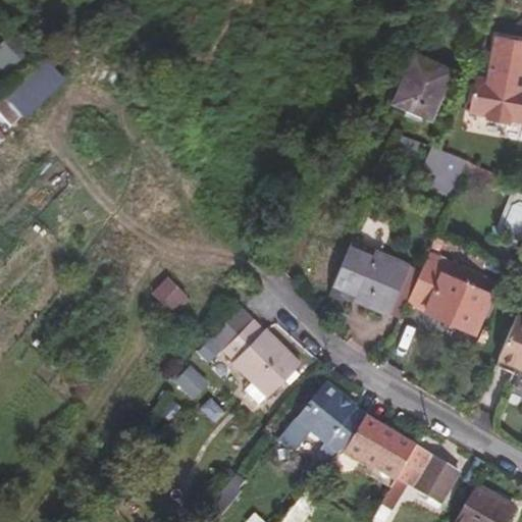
[(521,43),(492,40),(488,81),(472,80),(469,113),(485,115),(496,121),(500,122),(504,121),(511,119),(521,119),(521,43)]
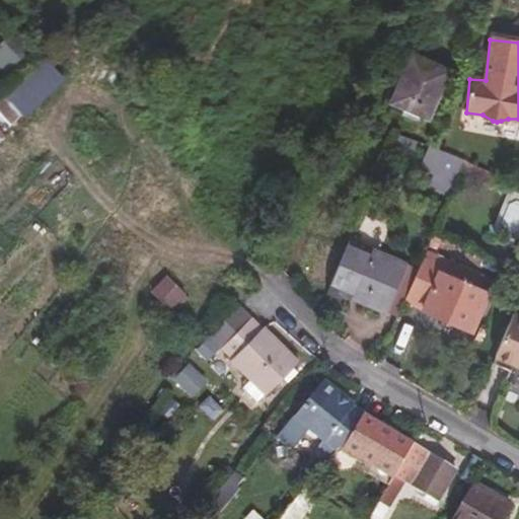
[(428,118),(446,75),(413,61),(394,104),(428,118)]
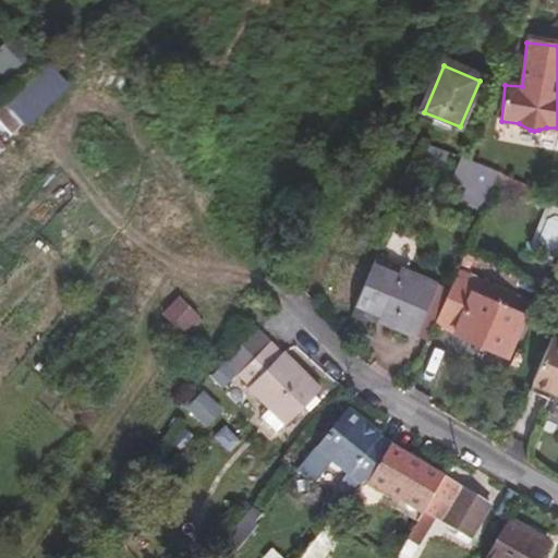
[(497,172),(462,159),(455,179),(466,184),(488,193),(493,182),(497,172)]
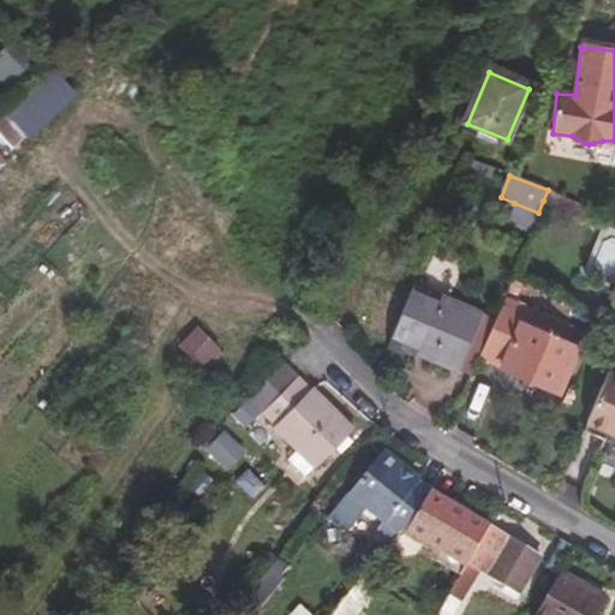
[(587,206),(548,190),(543,201),(584,218),(587,206)]
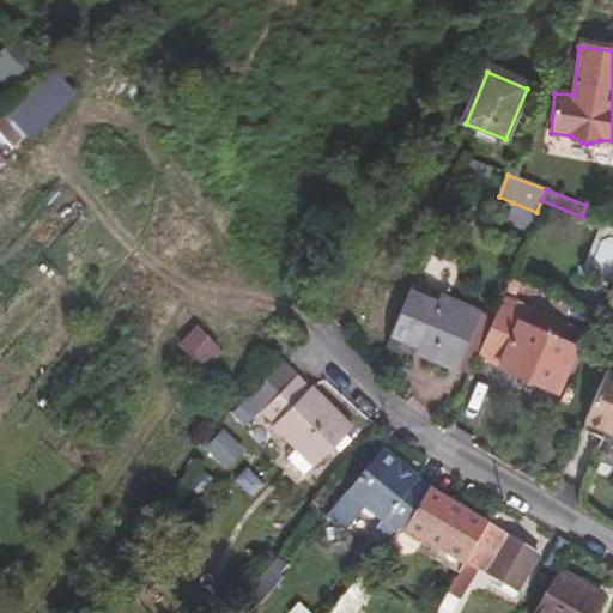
[(536,212),(513,202),(508,216),(530,225),(536,212)]
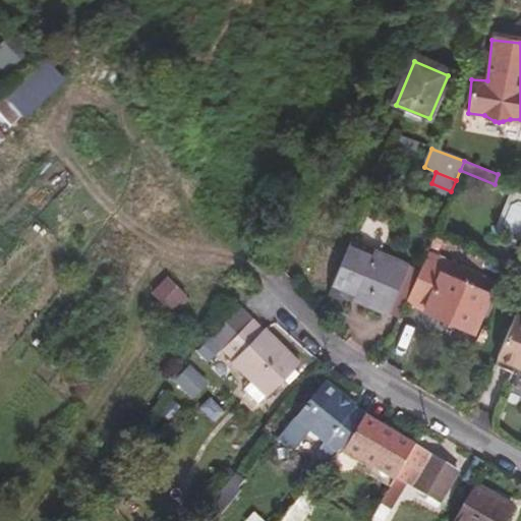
[(408,256),(352,234),(332,280),(390,303),(408,256)]
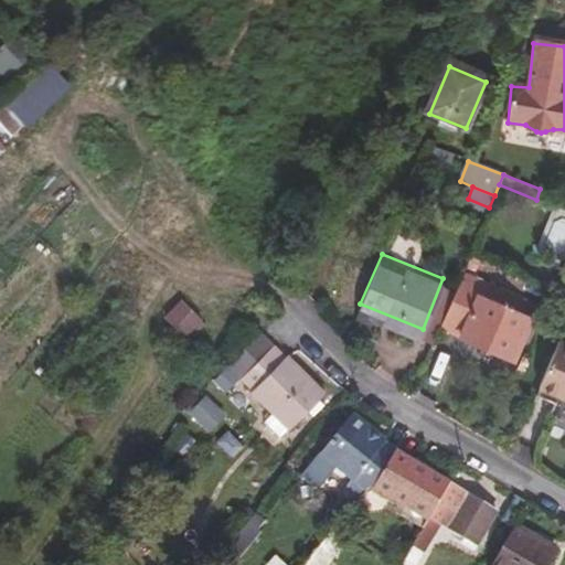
[(479,260),(469,256),(464,267),(473,273),(479,260)]
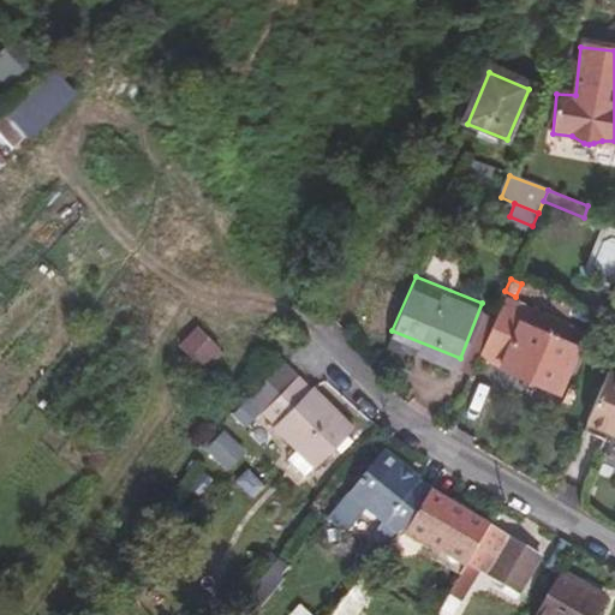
[(503,296),(497,309),(478,354),(562,388),(585,329),(503,296)]
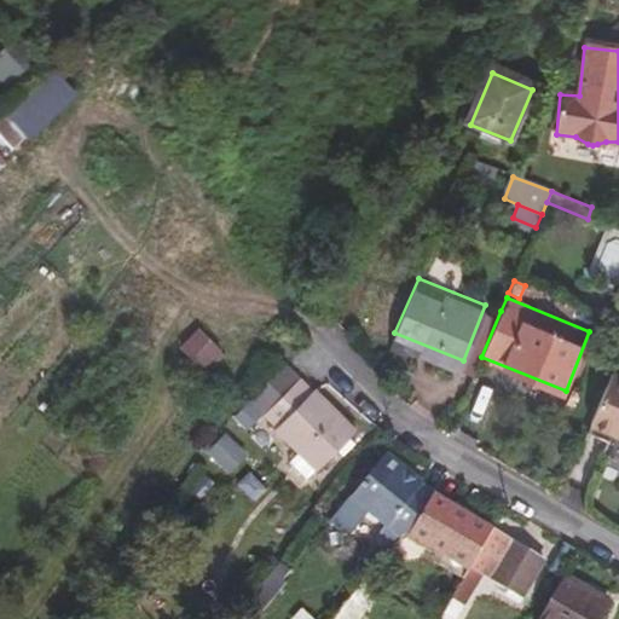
[(501,311),(485,305),(463,360),(478,366),(481,357),(501,311)]
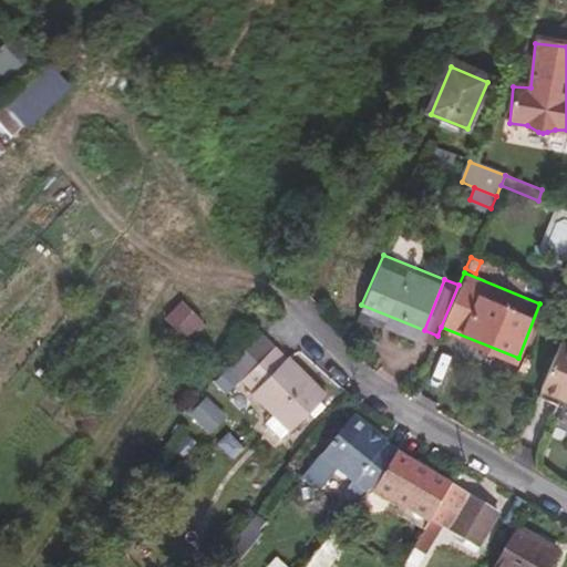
[(266,331),(247,350),(259,362),(277,343),(266,331)]
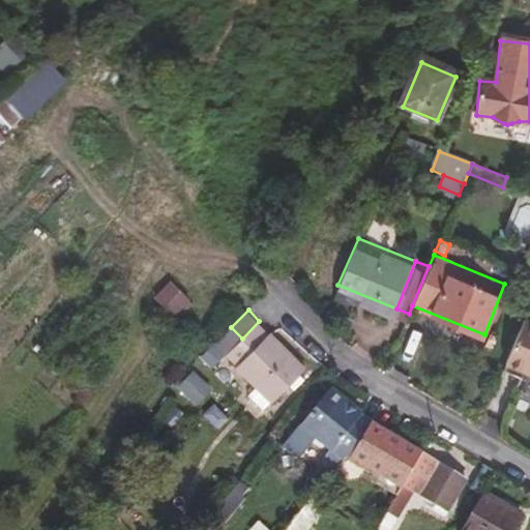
[(529,318),(524,316),(505,359),(529,369),(529,318)]
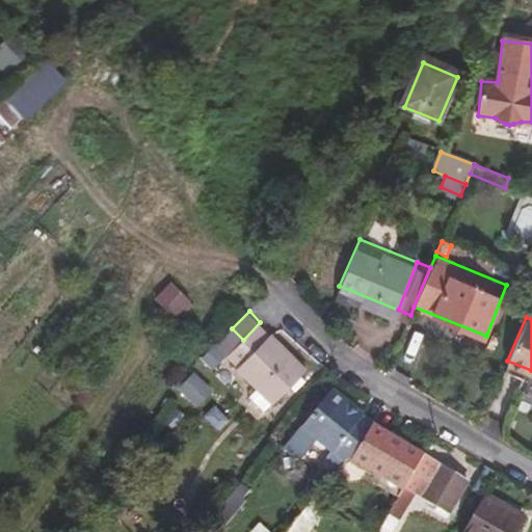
[(261,323),(244,341),(291,389),(308,369),(261,323)]
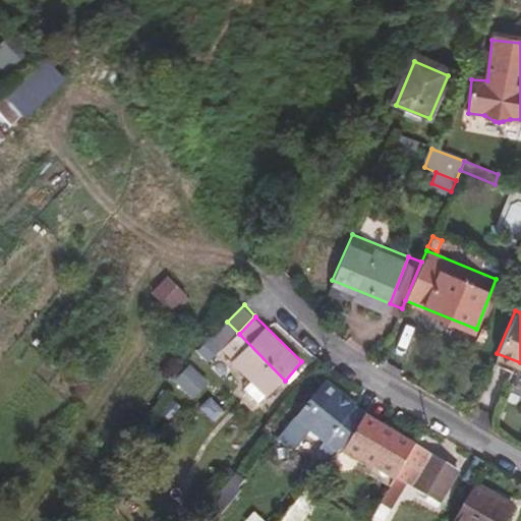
[(371,416),(322,380),(296,413),(314,428),(322,421),(347,447),(352,452),(372,416),(371,416)]
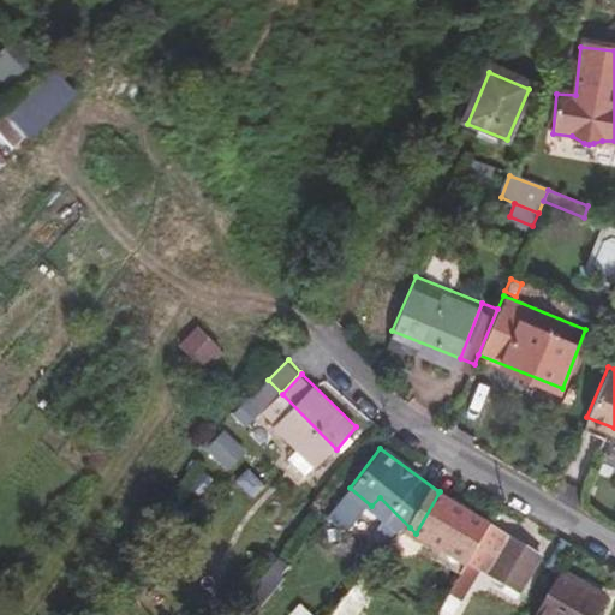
[(499,527),(440,491),(416,533),(425,539),(475,568),(499,527)]
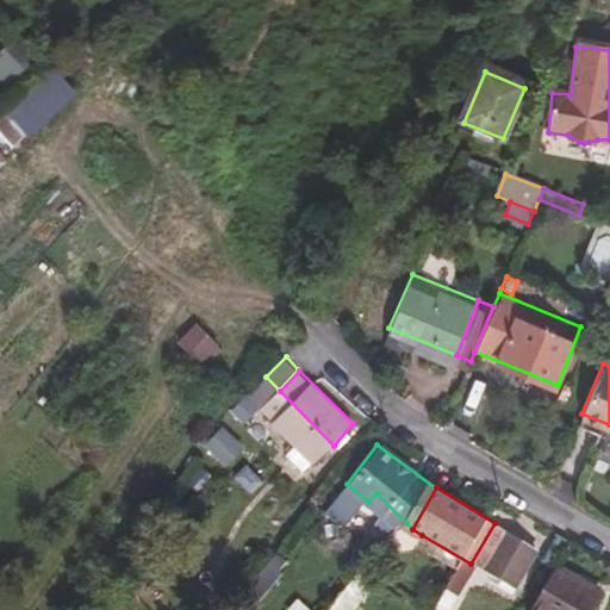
[(422,535),(412,529),(406,523),(393,539),(405,551),(422,535)]
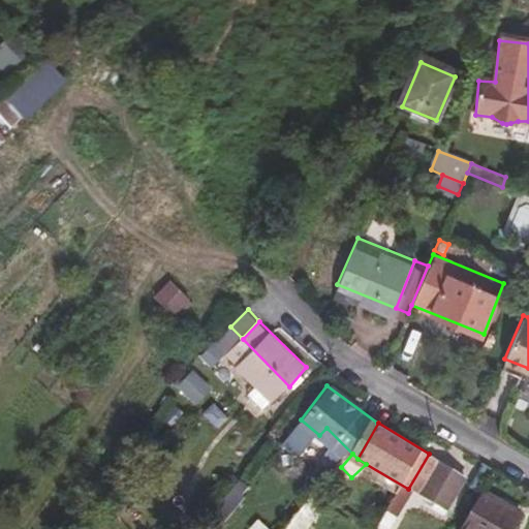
[(470,478),(429,454),(408,489),(397,508),(408,517),(425,491),(453,507),(470,478)]
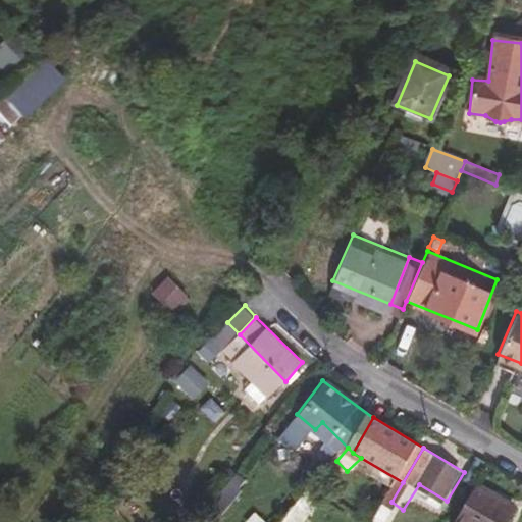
[(347,471),(336,461),(315,484),(324,493),(347,471)]
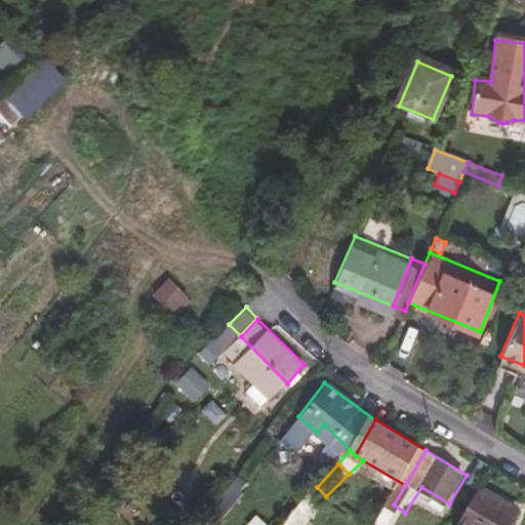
[(480,499),(490,483),(478,476),(469,492),(480,499)]
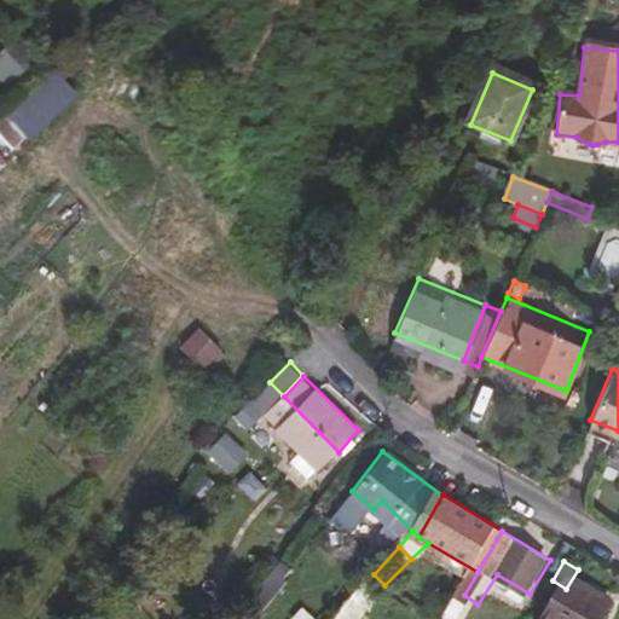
[(606,618),(607,618),(563,593),(547,618),(606,618)]
